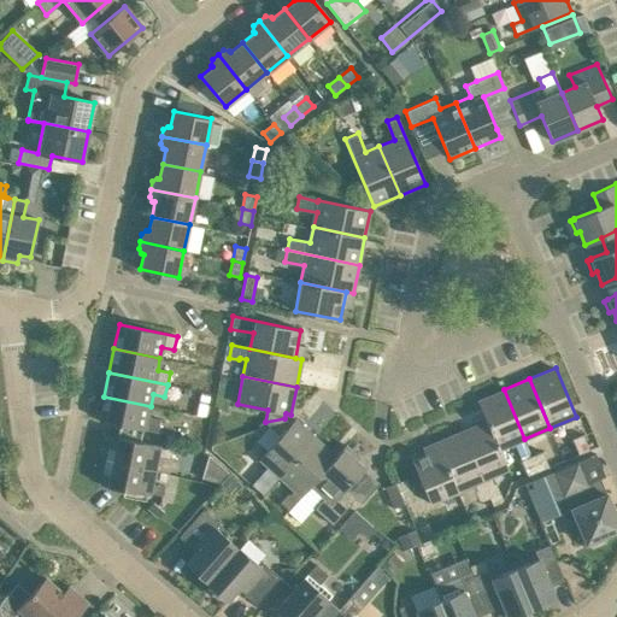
[(180,391),(181,412),(204,412),(204,389),(180,391)]
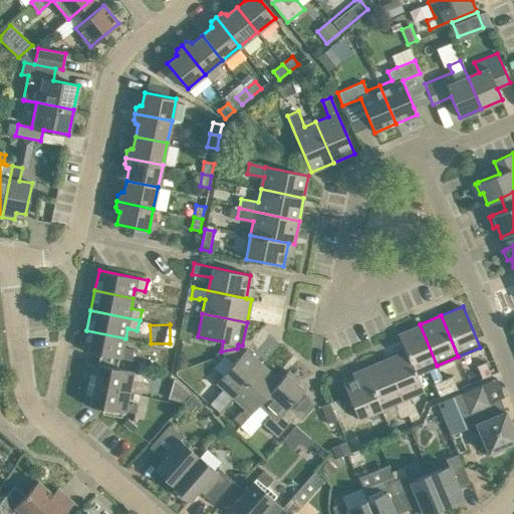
[(398,333),(405,350),(415,374),(416,374),(437,365),(420,324),(398,333)]
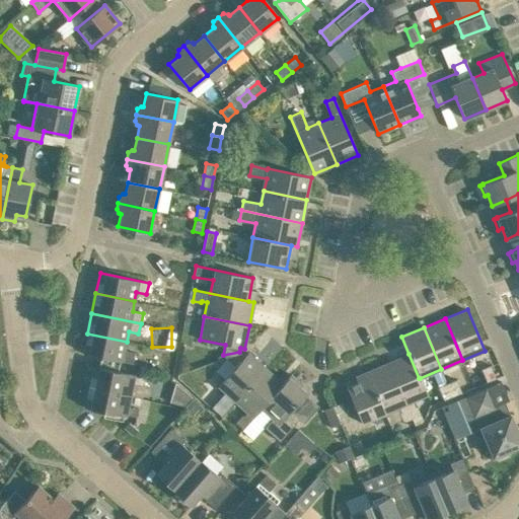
[(87,334),(83,354),(123,362),(123,360),(133,362),(135,353),(125,351),(127,342),(87,334)]
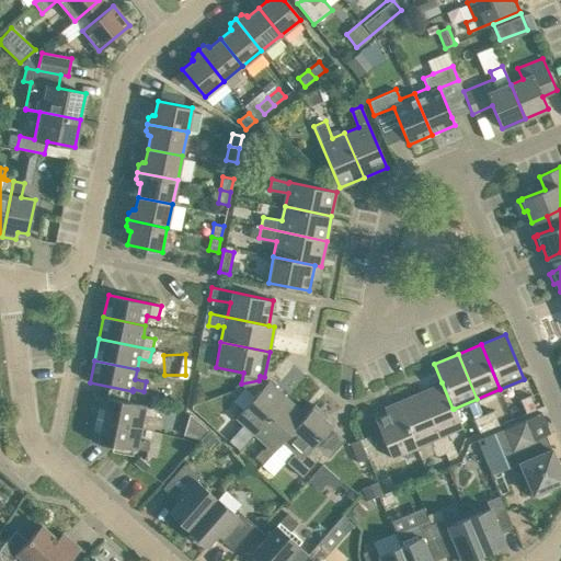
[(264,386),(259,380),(241,384),(254,396),(236,416),(254,434),(287,398),(268,380),(264,386)]
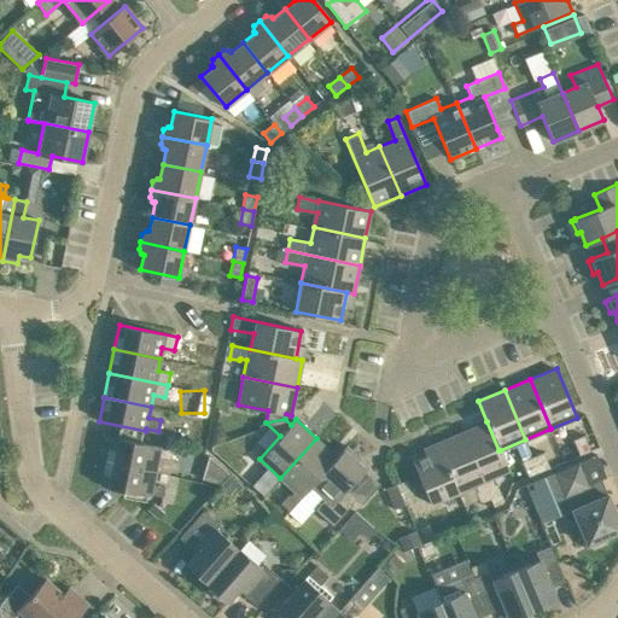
[(487,421),(462,432),(490,497),(501,493),(494,477),(508,471),(500,450),(499,450),(487,421)]
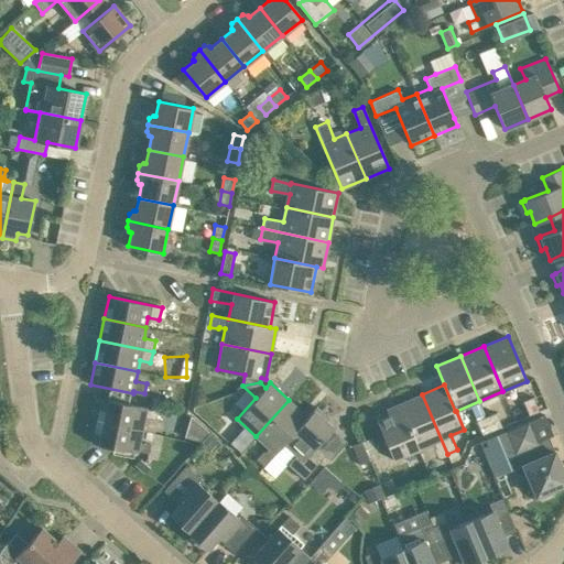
[(422,394),(399,403),(401,410),(419,448),(432,443),(437,458),(447,454),(422,394)]
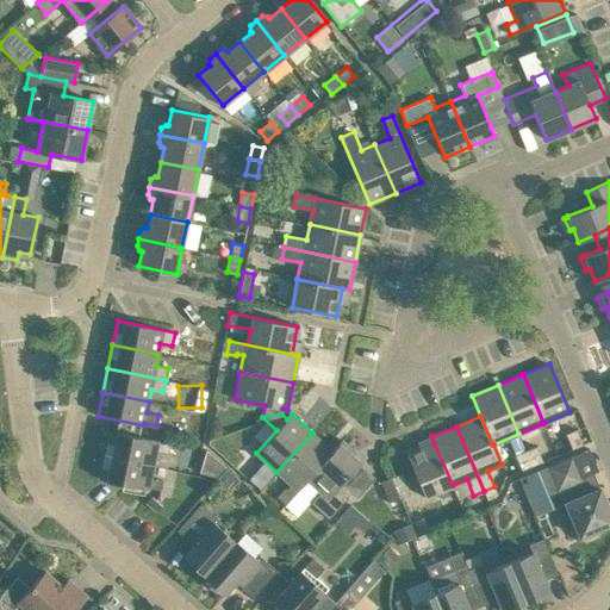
[(565,434),(572,449),(583,444),(577,429),(565,434)]
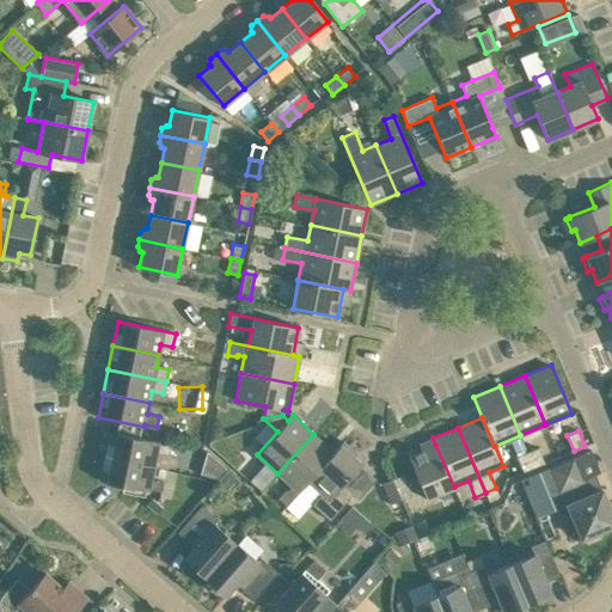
[(101,481),(148,490),(150,489),(161,491),(163,482),(175,484),(177,471),(153,466),(157,453),(167,456),(172,433),(164,432),(163,442),(110,432),(101,481)]
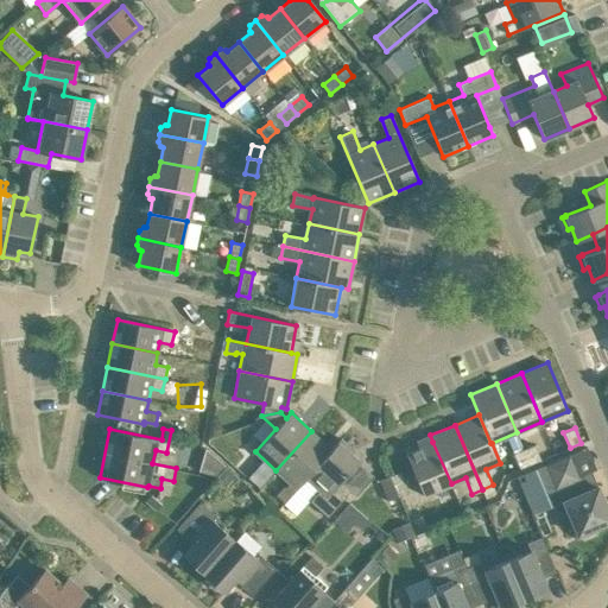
[(284,486),(276,495),(284,502),(331,449),(311,431),(276,470),(289,482),(285,487),(284,486)]
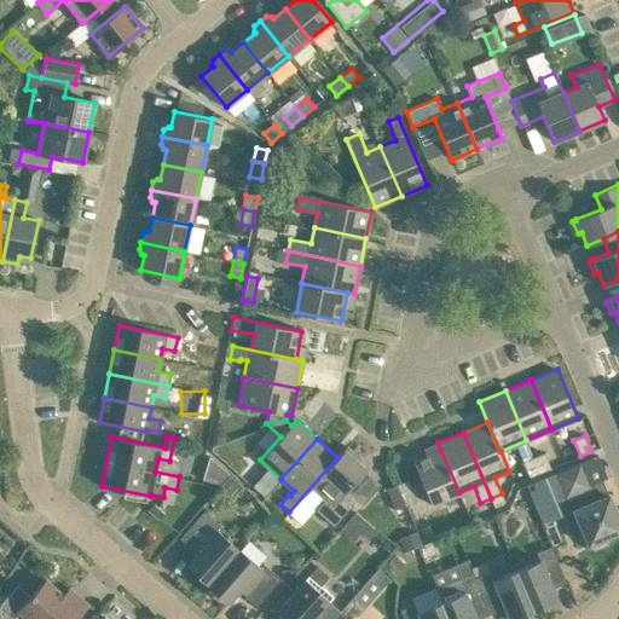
[(337,457),(311,487),(324,498),(314,509),(334,526),(358,498),(363,503),(380,485),(364,470),(365,468),(358,462),(360,458),(347,446),(337,457)]
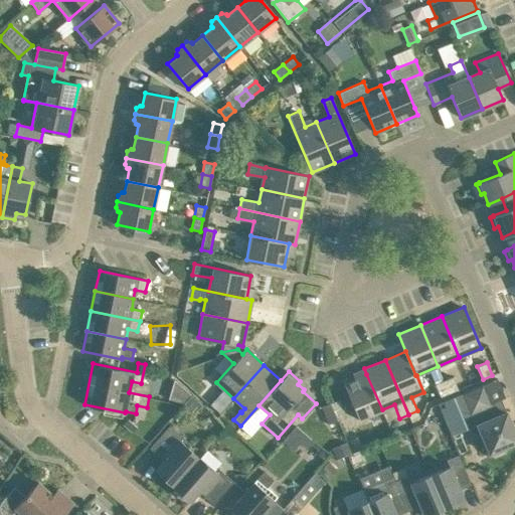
[(366,374),(344,384),(359,419),(382,409),(366,374)]
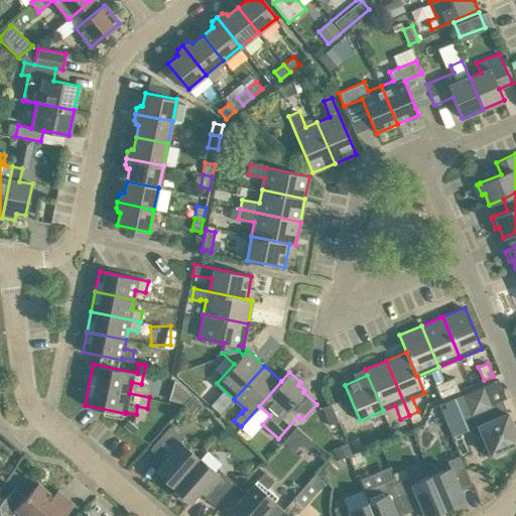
[(454,378),(444,381),(449,394),(459,390),(454,378)]
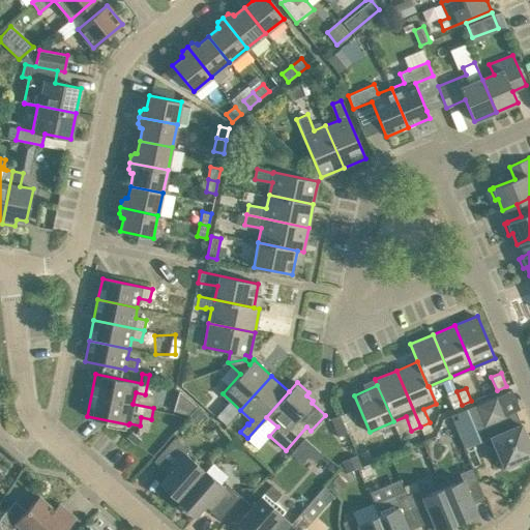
[(447,395),(453,408),(462,405),(457,391),(447,395)]
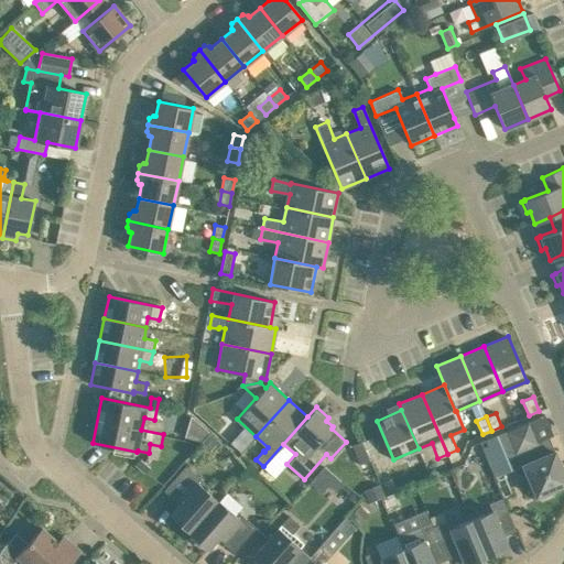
[(528,422),(496,435),(510,469),(522,465),(535,497),(563,484),(563,474),(549,437),(537,442),(528,422)]
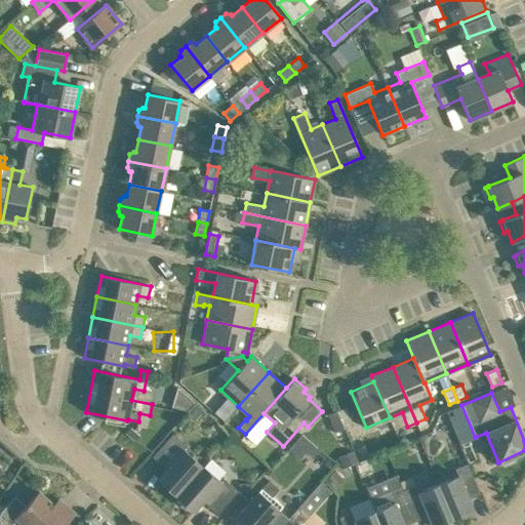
[(336,410),(345,429),(352,425),(345,406),(336,410)]
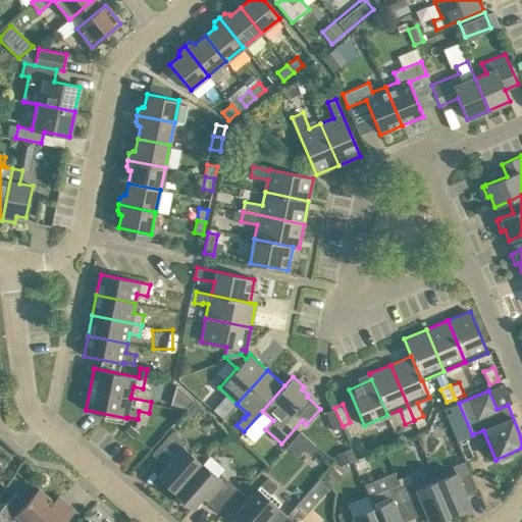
[(129,424),(124,429),(134,437),(139,432),(129,424)]
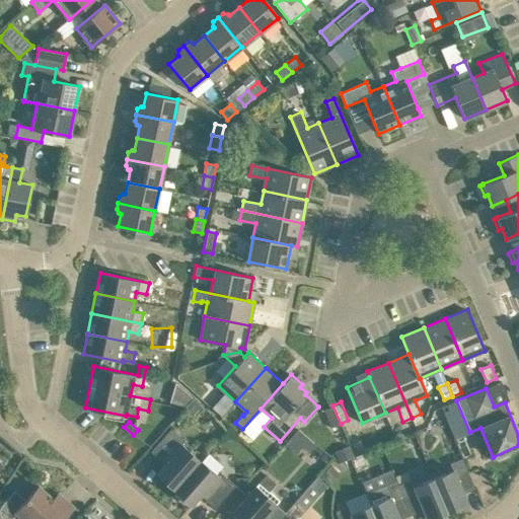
[(242,431),(232,422),(226,429),(236,437),(242,431)]
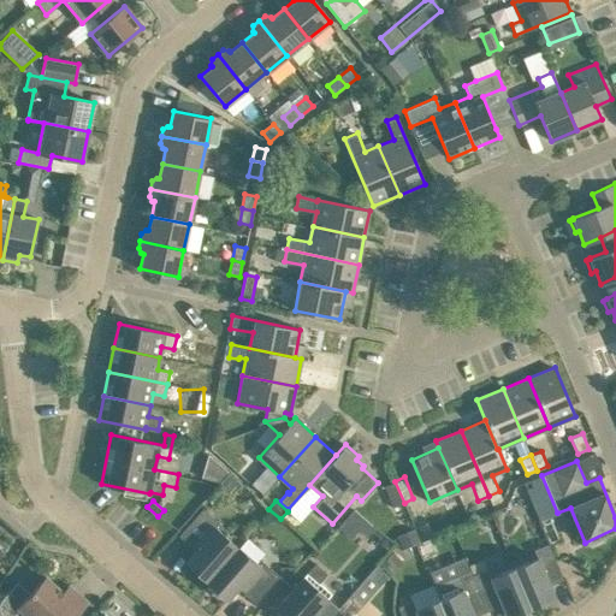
[(185,563),(206,581),(236,546),(217,529),(221,526),(202,509),(181,533),(197,549),(185,563)]
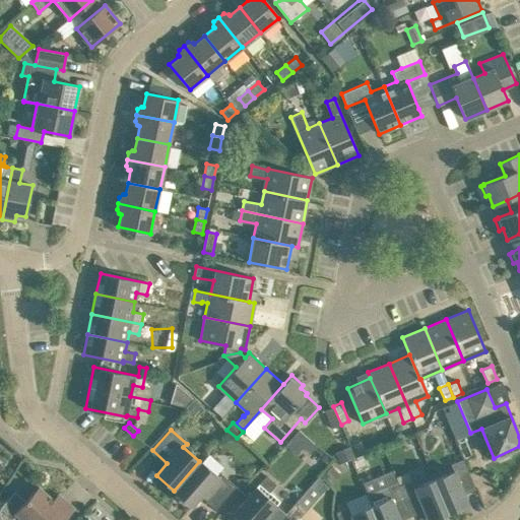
[(309,440),(302,447),(310,454),(316,446),(309,440)]
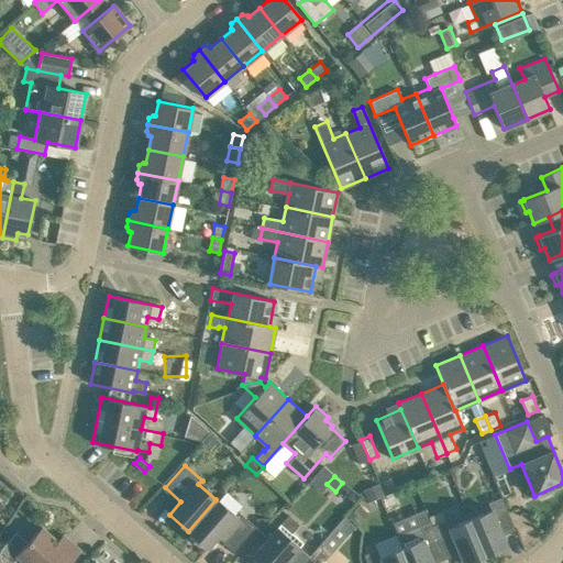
[(470,517),(485,554),(507,545),(503,534),(515,529),(500,496),(487,501),(490,508),(470,517)]
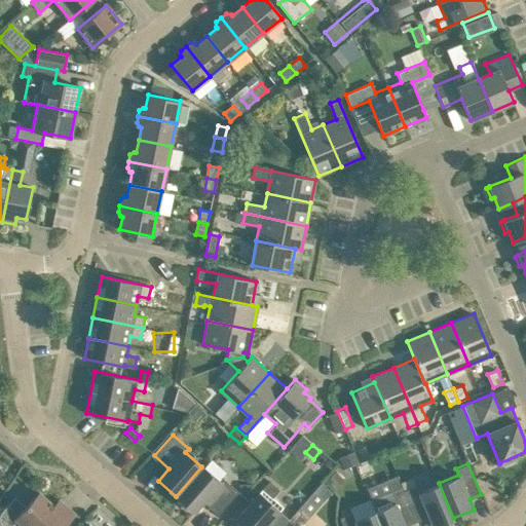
[(176,496),(193,512),(204,499),(219,513),(237,491),(222,478),(219,482),(201,466),(176,496)]
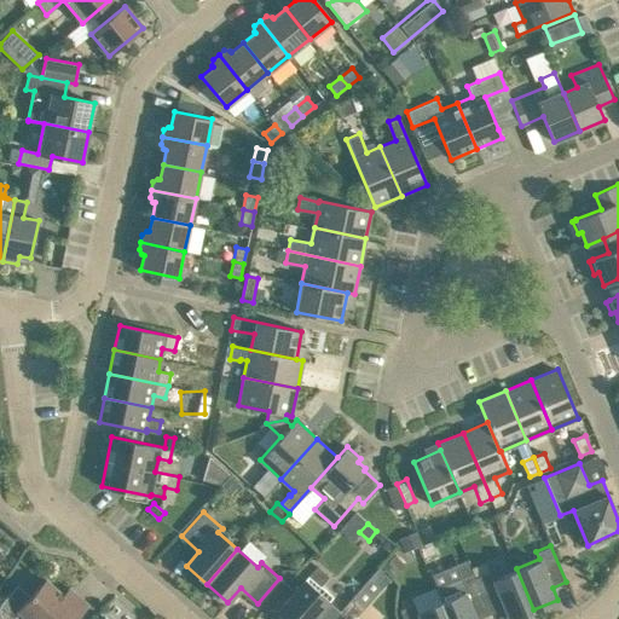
[(333,618),(339,612),(328,602),(333,596),(320,585),(329,576),(317,566),(277,611),(287,618),(333,618)]
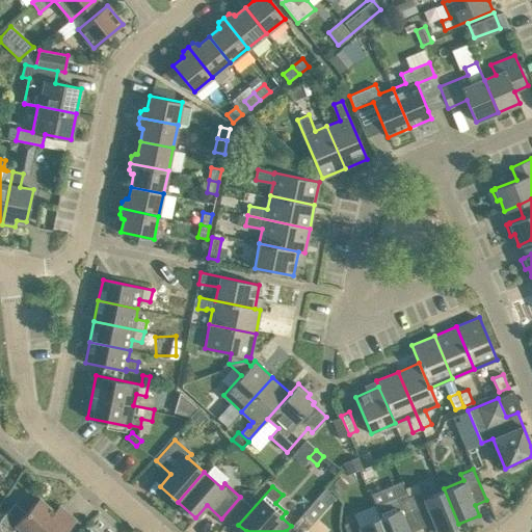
[(324,488),(316,498),(326,507),(335,498),(324,488)]
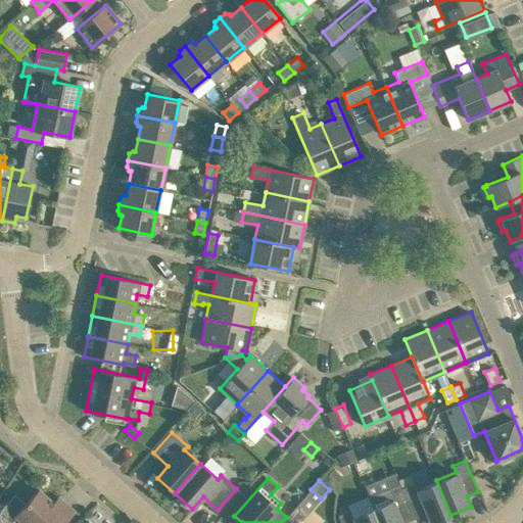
[(401,487),(415,519),(426,514),(429,522),(431,522),(450,515),(436,480),(417,488),(414,482),(401,487)]
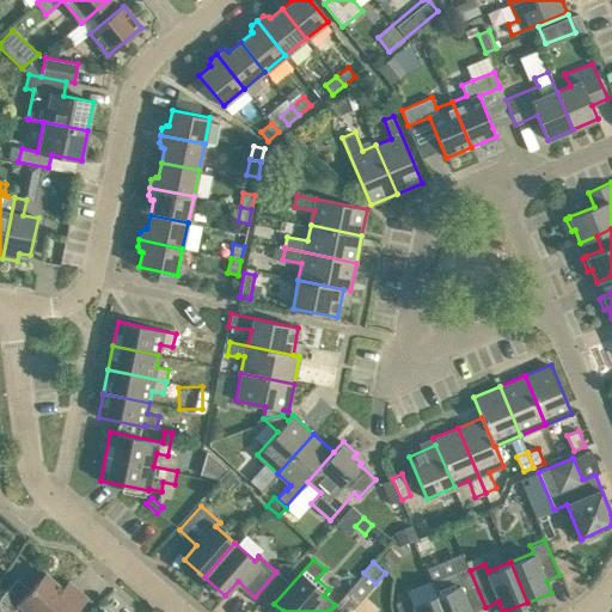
[(430,582),(435,594),(442,611),(471,611),(485,607),(470,570),(467,567),(430,582)]
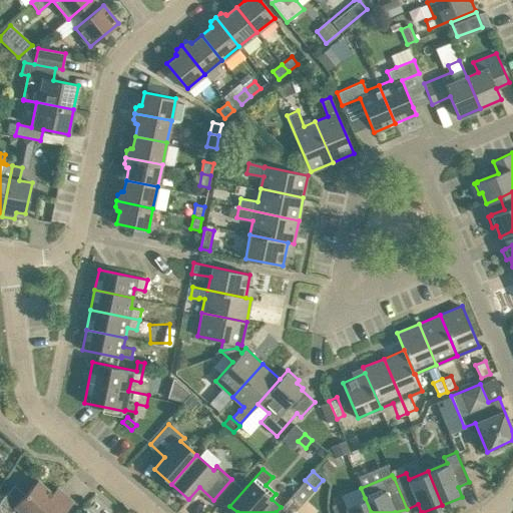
[(1,499),(0,501),(0,508),(2,512),(4,512),(11,512),(14,511),(16,507),(22,512),(62,512),(73,501),(63,492),(57,498),(37,480),(25,494),(14,485),(1,499)]
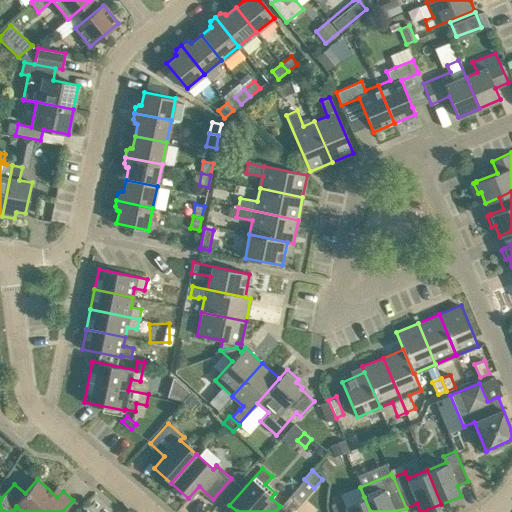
[(370,511),(364,497),(345,505),(340,493),(331,496),(333,502),(330,504),(333,511),(370,511)]
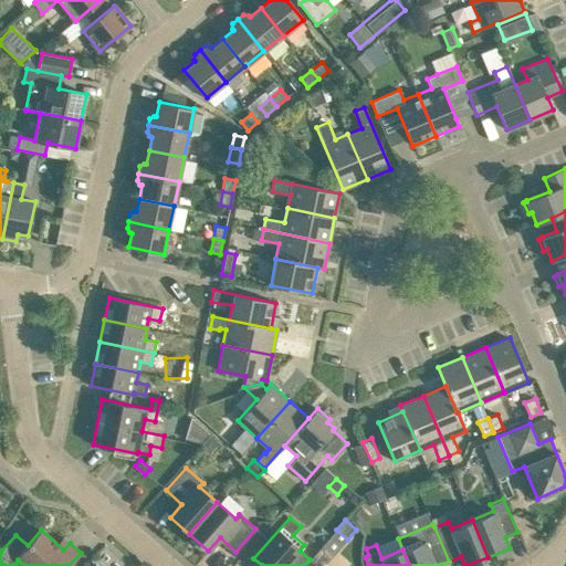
[(304,565),(327,565),(326,564),(333,555),(322,546),(310,559),(304,565)]
